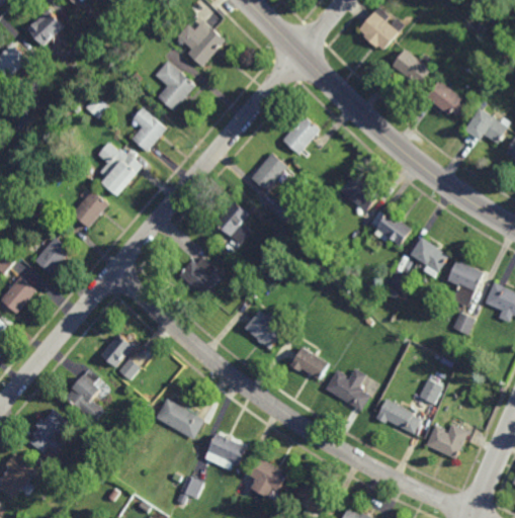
[(391,24),(395,20),(403,28),(383,51),(378,46),(376,48),(363,36),(365,34),(359,29),(378,7),(390,16),(385,20),(391,24)]
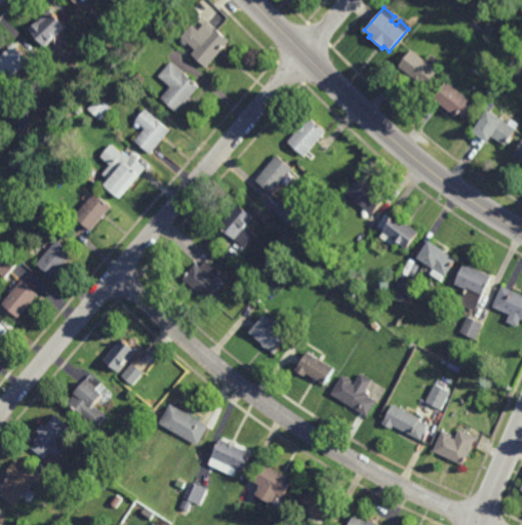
[(45,47),(29,30),(50,9),(67,27),(45,47)]
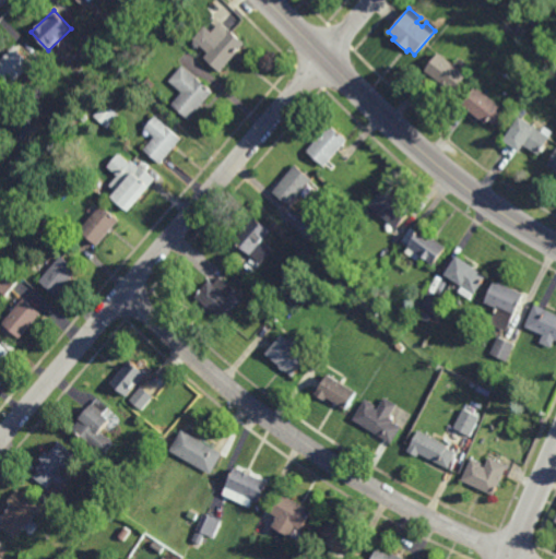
[(244,43),(219,71),(202,57),(206,52),(190,38),(202,25),(210,32),(219,22),(244,43)]
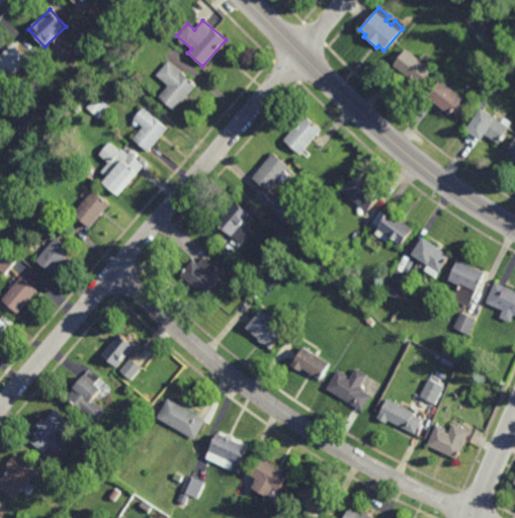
[(8,79),(0,70),(0,56),(14,44),(29,60),(8,79)]
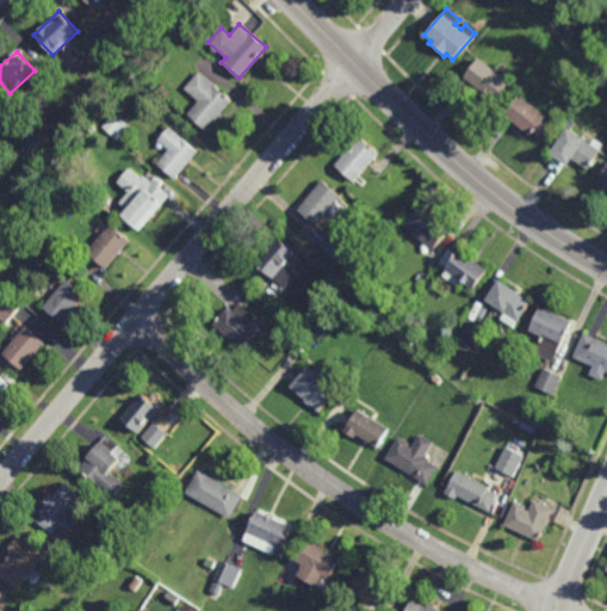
[(136,66),(129,59),(135,54),(141,61),(136,66)]
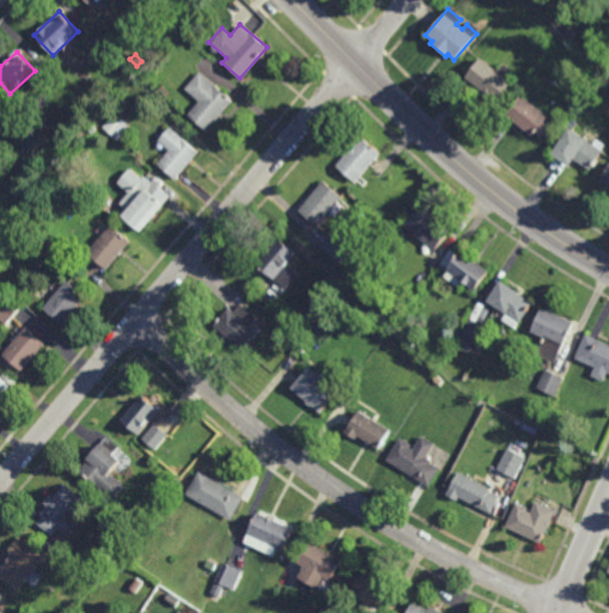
[(495,71),(501,64),(511,72),(506,79),(511,83),(495,102),(487,96),(485,98),(479,93),(481,91),(464,78),(480,58),(495,71)]
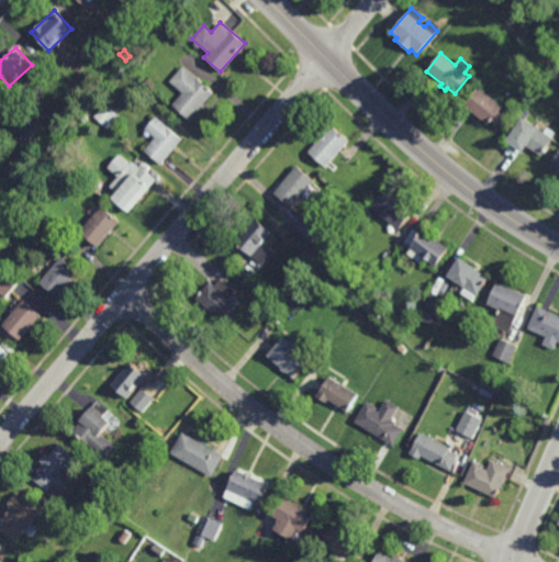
[(205,86),(205,85),(210,88),(209,89),(213,92),(189,121),(170,105),(181,92),(167,81),(181,65),(205,86)]
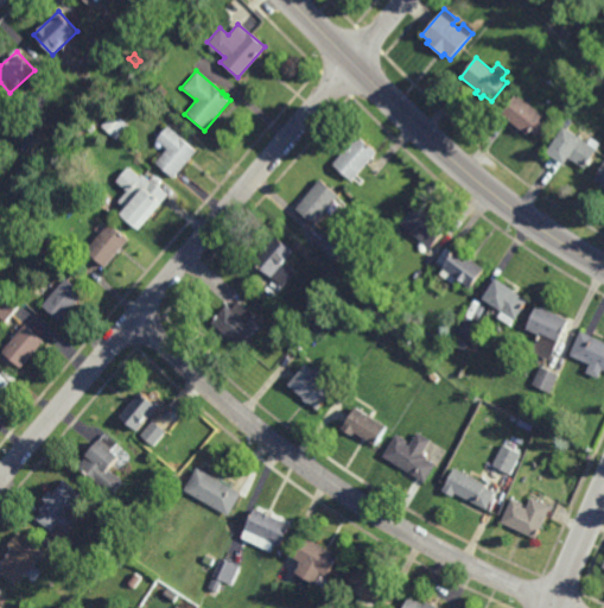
[(522,99),(525,96),(544,112),(540,116),(546,121),(547,127),(542,132),(536,132),(532,128),(528,132),(502,111),(512,99),(514,100),(517,94),(522,99)]
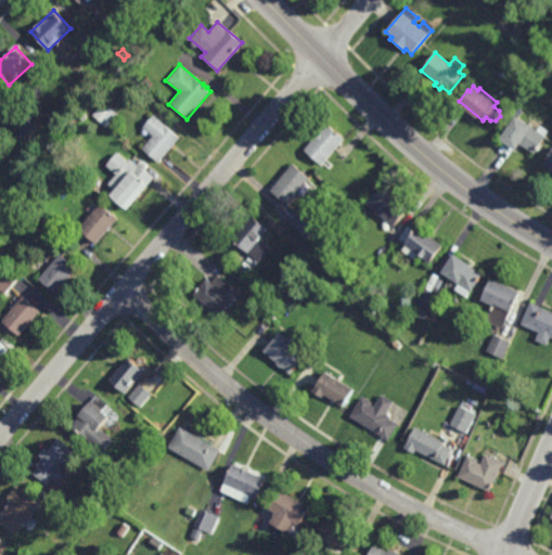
[(105,128),(91,116),(101,103),(116,114),(105,128)]
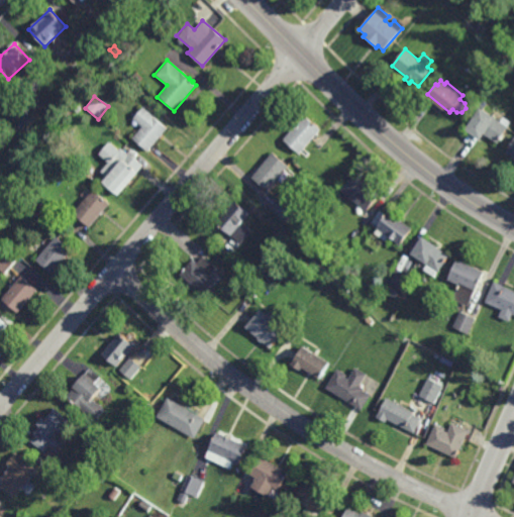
[(19,128),(7,114),(19,104),(31,118),(19,128)]
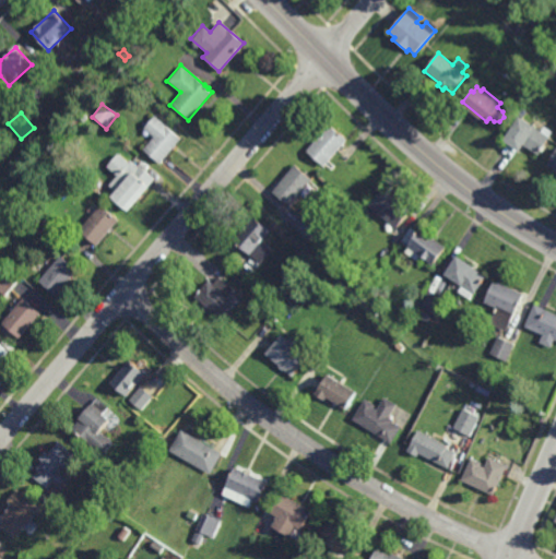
[(535,122),(533,125),(540,129),(543,125),(553,131),(536,154),(521,143),(517,149),(500,137),(517,113),(520,115),(521,113),(535,122)]
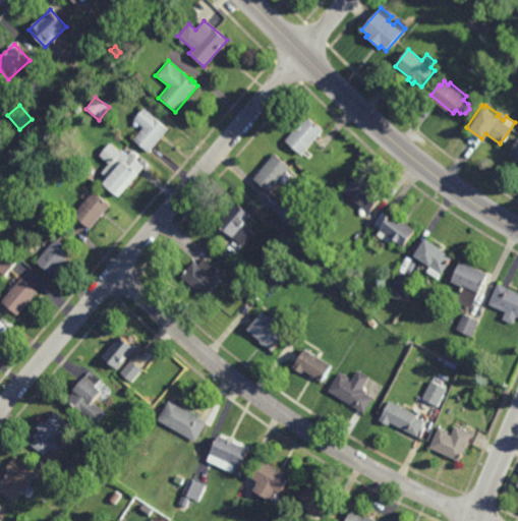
[(148,153),(132,139),(141,128),(132,120),(142,108),(167,129),(148,153)]
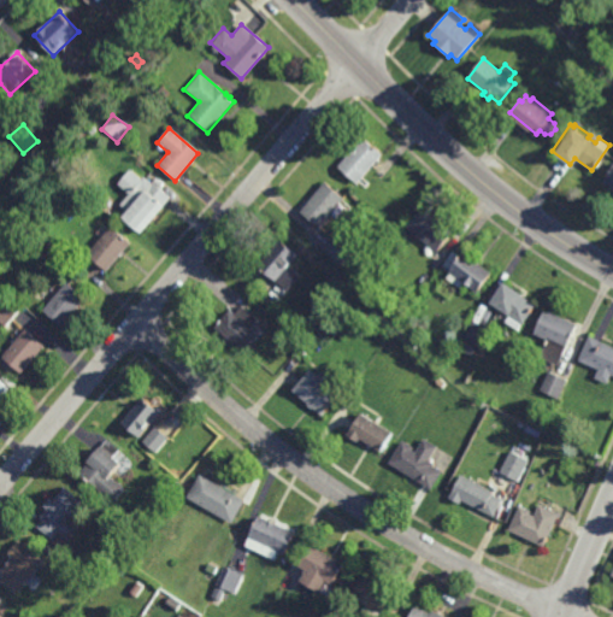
[(373,146),(373,145),(376,147),(375,147),(382,153),(355,183),(336,166),(363,136),(373,146)]
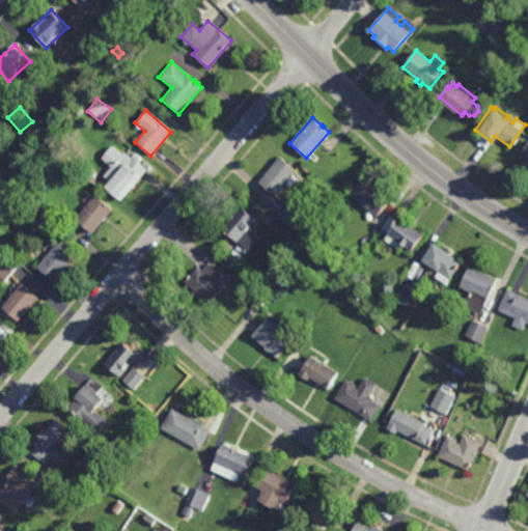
[(44,142),(39,137),(45,133),(49,138),(44,142)]
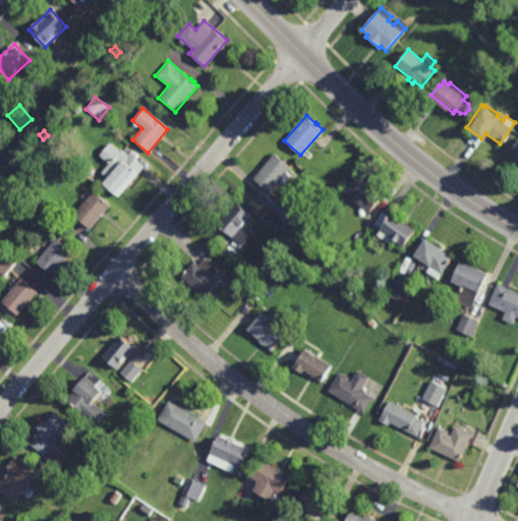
[(517,162),(513,159),(515,156),(508,152),(517,133),(517,162)]
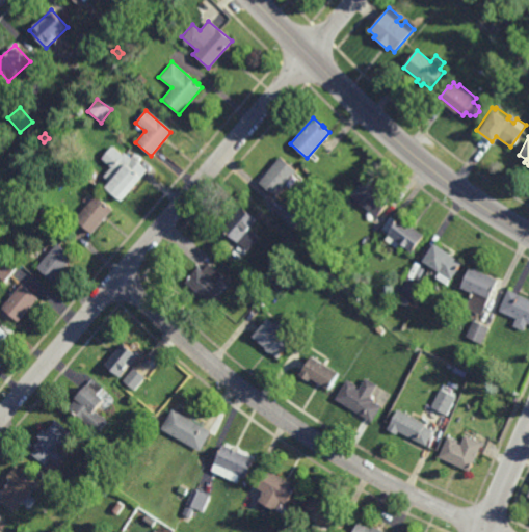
[(121,155),(123,153),(130,159),(132,157),(147,169),(121,201),(105,187),(109,182),(103,177),(110,167),(101,159),(111,147),(121,155)]
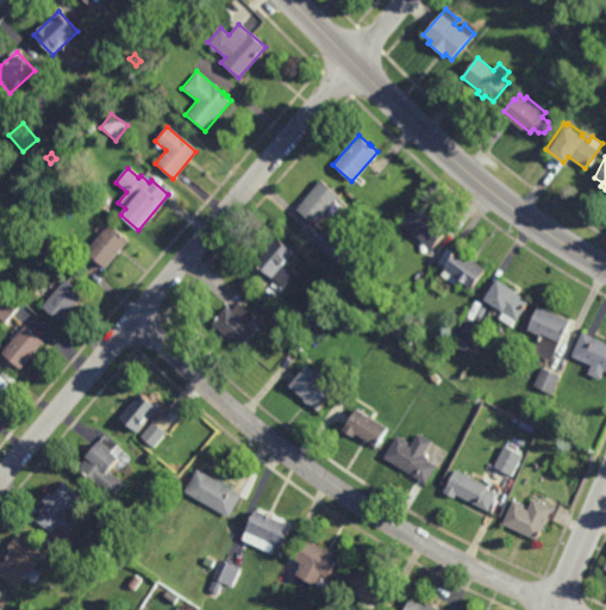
[(314,224),(297,209),(319,179),(338,194),(314,224)]
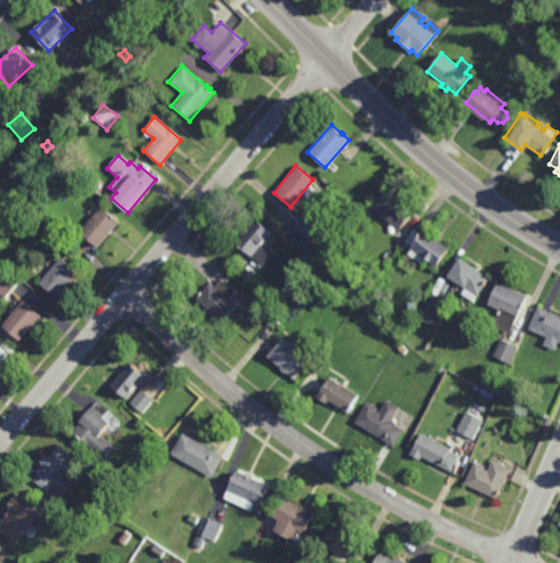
[(393,235),(382,225),(387,219),(372,207),(385,189),(413,210),(393,235)]
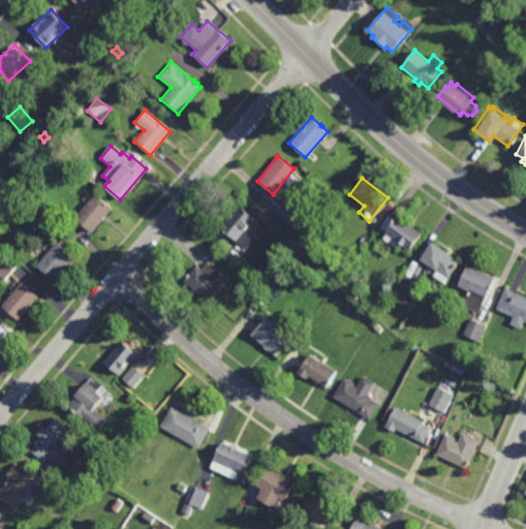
[(91,232),(73,218),(94,193),(112,208),(91,232)]
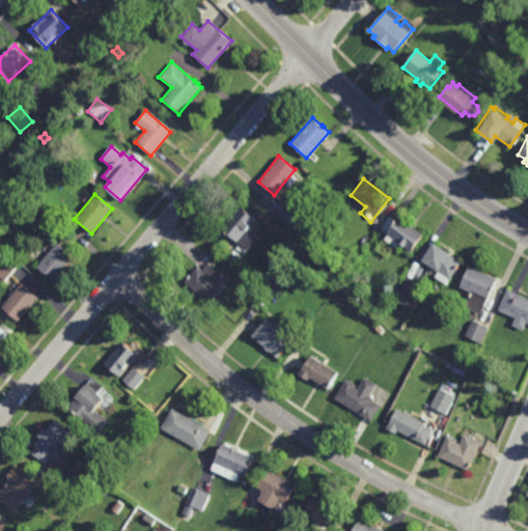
[(293,227),(280,216),(290,204),(303,216),(293,227)]
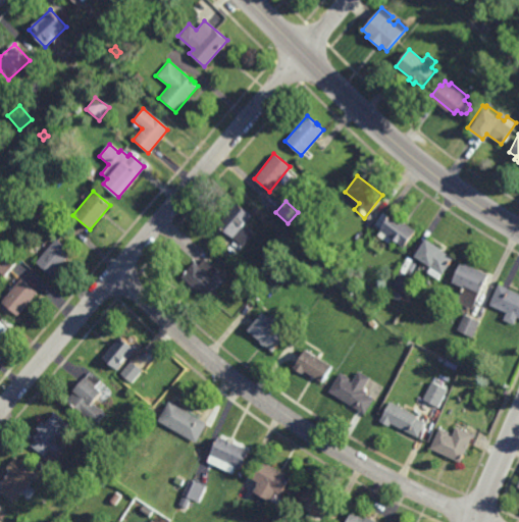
[(246,222),(245,221),(231,237),(217,224),(236,203),(251,216),(246,222)]
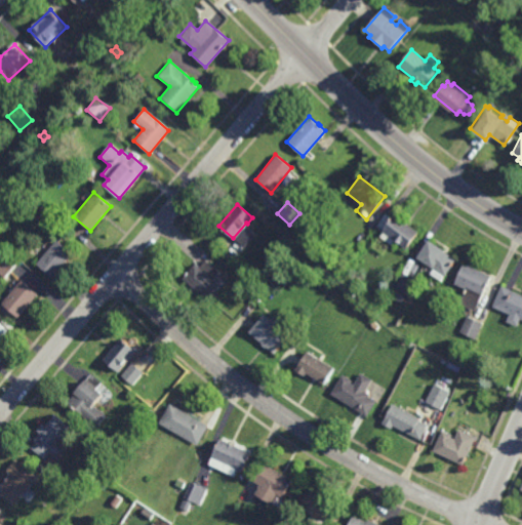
[(392,218),(395,213),(418,231),(406,247),(397,240),(393,246),(379,235),(383,232),(374,226),(385,212),(392,218)]
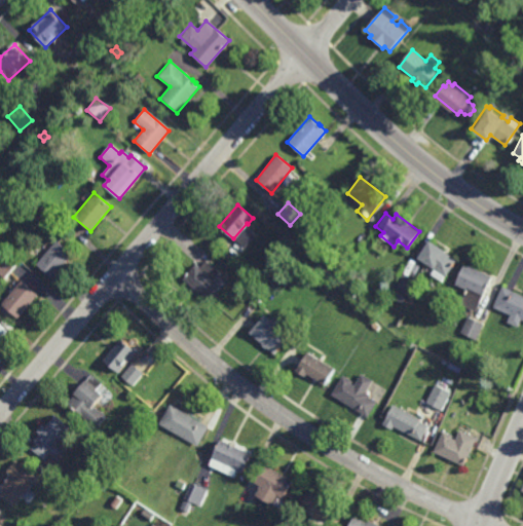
[(447,274),(446,274),(441,282),(431,274),(435,267),(419,256),(431,238),(447,250),(446,251),(457,259),(447,274)]
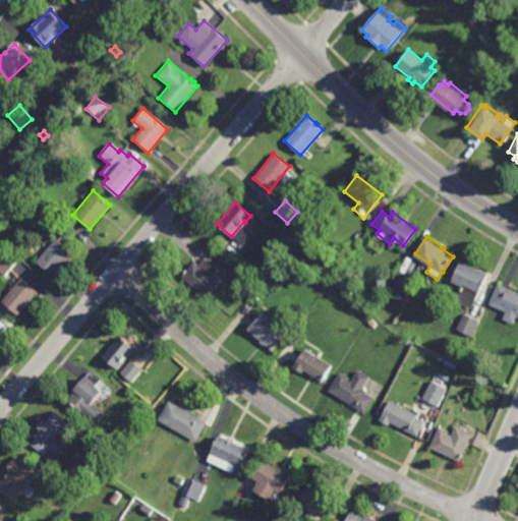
[(53,241),(56,238),(71,251),(51,275),(35,262),(37,259),(34,257),(43,247),(41,245),(48,237),(53,241)]
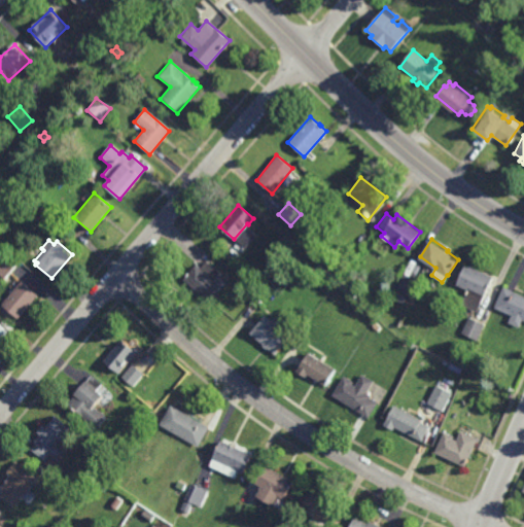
[(1,280),(0,279),(0,257),(6,251),(19,261),(1,280)]
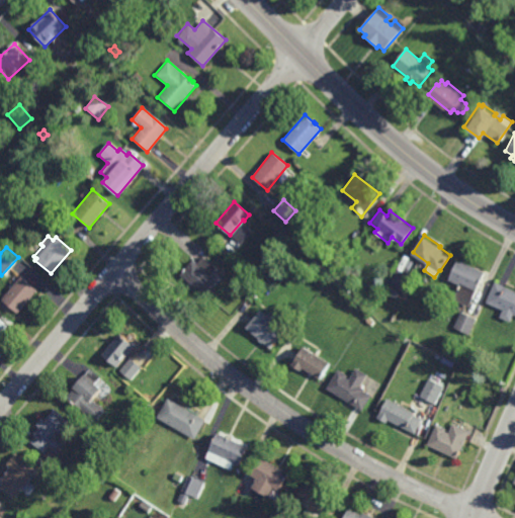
[(217,268),(213,271),(220,277),(204,295),(179,274),(192,259),(197,263),(203,256),(217,268)]
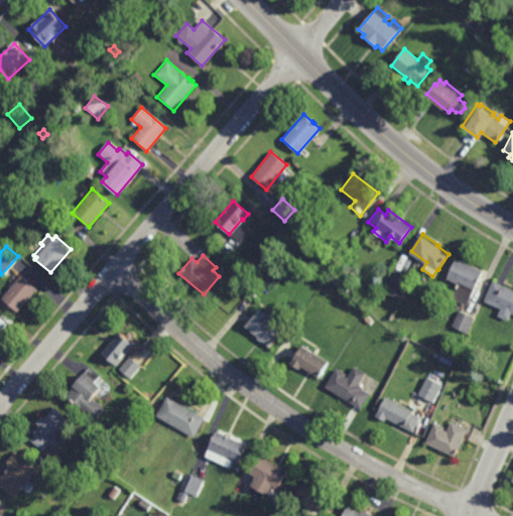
[(466,304),(451,297),(456,287),(454,286),(456,281),(445,276),(454,258),(481,270),(473,288),(466,304)]
